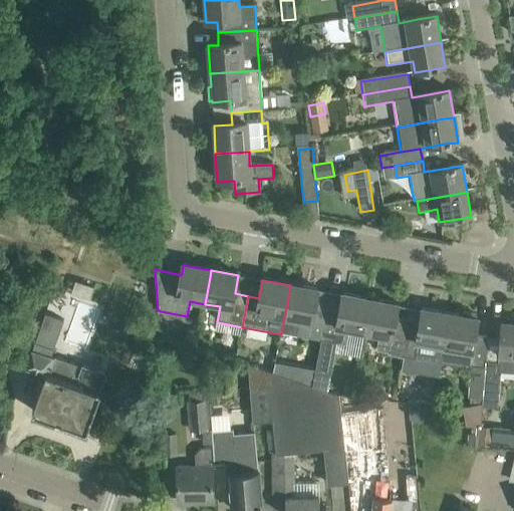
[(75,282),(71,294),(90,300),(94,288),(75,282)]
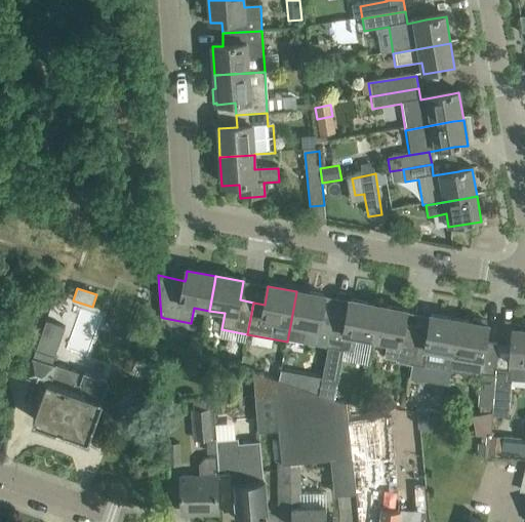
[(304,345),(328,349),(334,317),(321,315),(325,296),(296,291),(295,297),(290,325),(287,342),(304,345)]
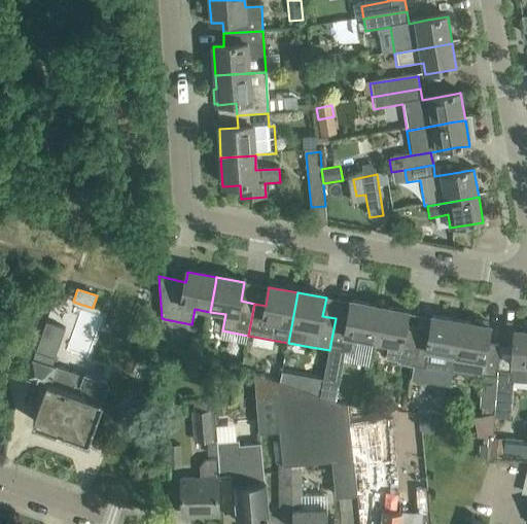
[(336,318),(329,350),(323,381),(322,385),(338,387),(345,353),(356,355),(359,340),(374,343),(379,314),(380,307),(351,302),(350,309),(347,320),(336,318)]
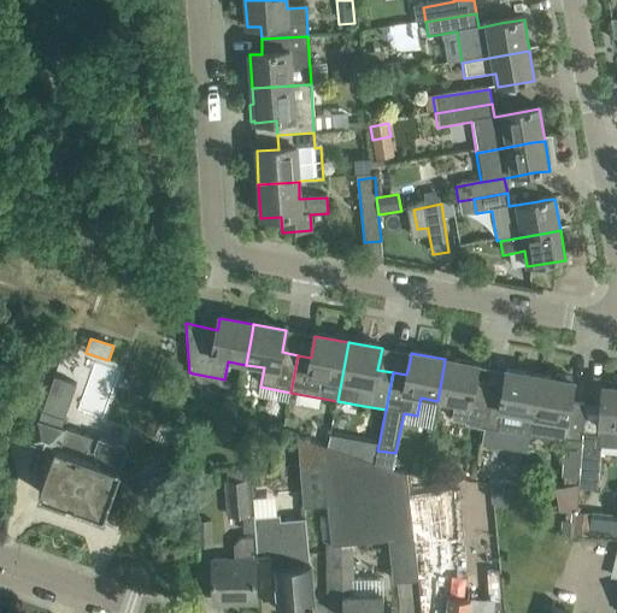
[(474,388),(479,366),(445,359),(444,367),(438,401),(456,404),(452,422),(465,423),(465,425),(482,429),(489,390),(474,388)]
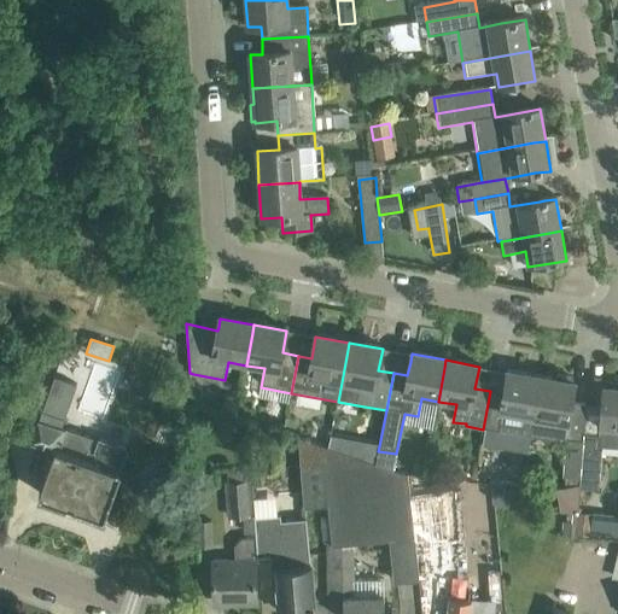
[(531,438),(542,378),(507,373),(506,380),(503,393),(490,391),(483,430),(531,438)]
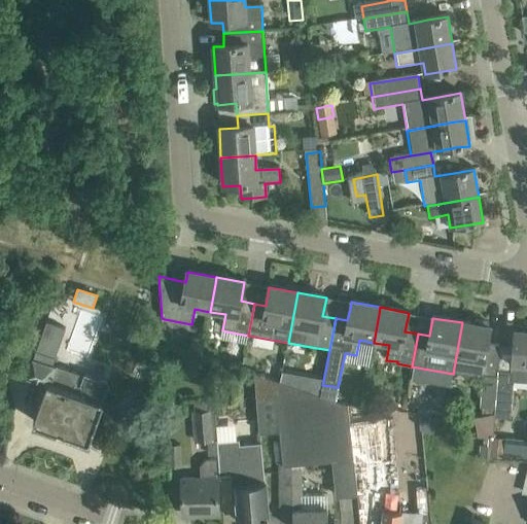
[(462,322),(453,374),(483,379),(481,399),(480,410),(482,410),(481,417),(473,418),(476,439),(484,439),(494,440),(495,419),(500,347),(487,346),(490,327),(488,327),(488,323),(475,321),(475,324),(462,322)]
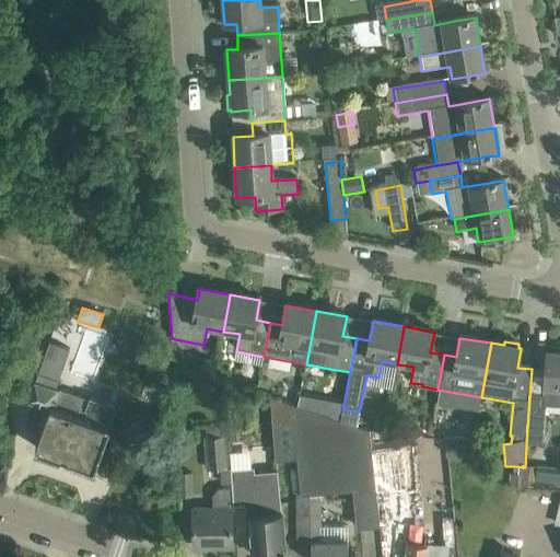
[(69,350),(49,344),(36,383),(35,382),(28,401),(49,408),(35,450),(94,471),(109,428),(107,427),(114,409),(56,389),(69,350)]
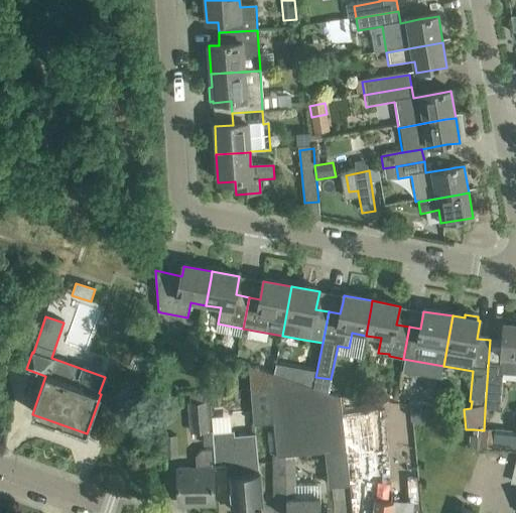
[(515,324),(503,324),(503,331),(502,341),(490,340),(485,410),(499,411),(502,375),(515,376),(515,324)]
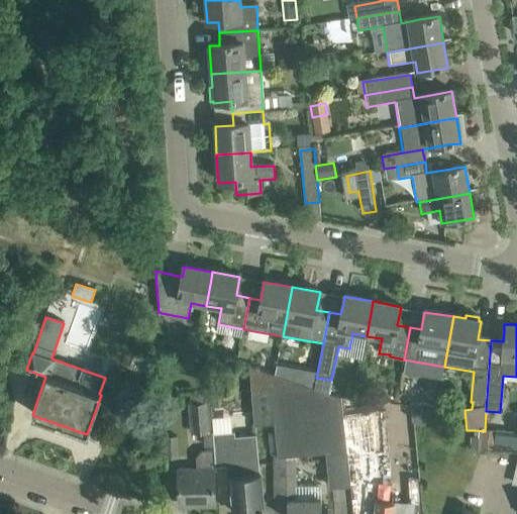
[(187,332),(185,339),(170,336),(168,344),(196,351),(200,336),(187,332)]
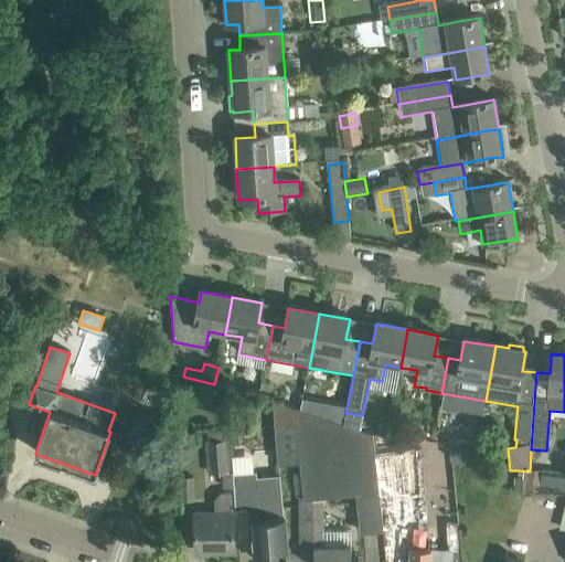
[(300,499),(379,496),(374,456),(372,438),(359,434),(342,428),(331,424),(272,403),(278,467),(298,466),(300,499)]
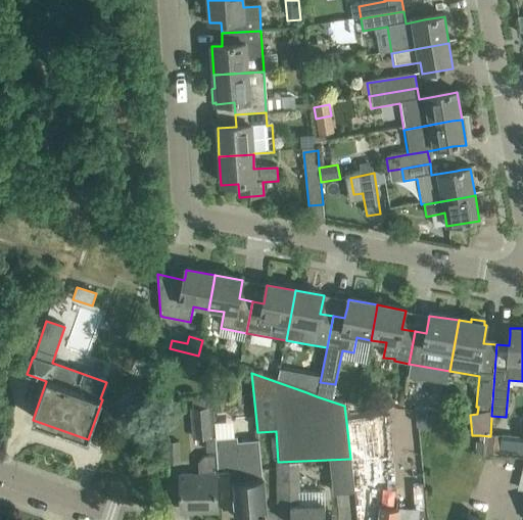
[(310,376),(306,392),(317,396),(320,382),(321,378),(310,376)]
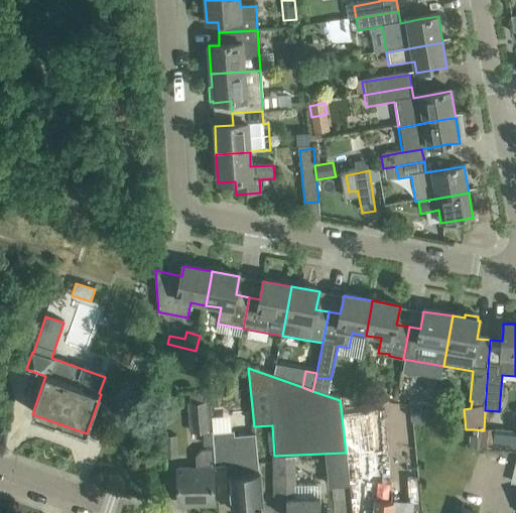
[(315,377),(312,391),(328,396),(331,379),(315,377)]
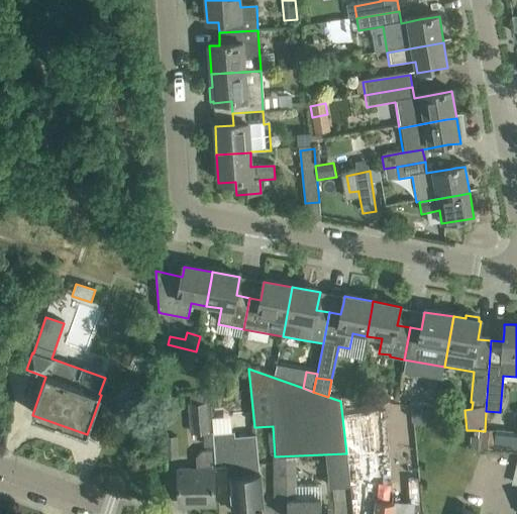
[(435,407),(410,403),(411,422),(432,430),(435,407)]
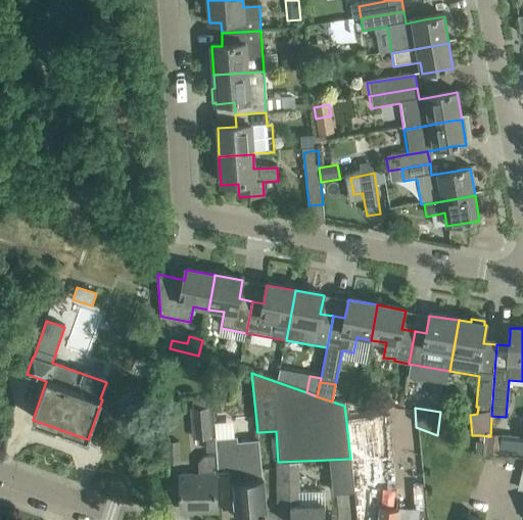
[(194,439),(215,438),(214,425),(212,410),(192,411),(194,439)]
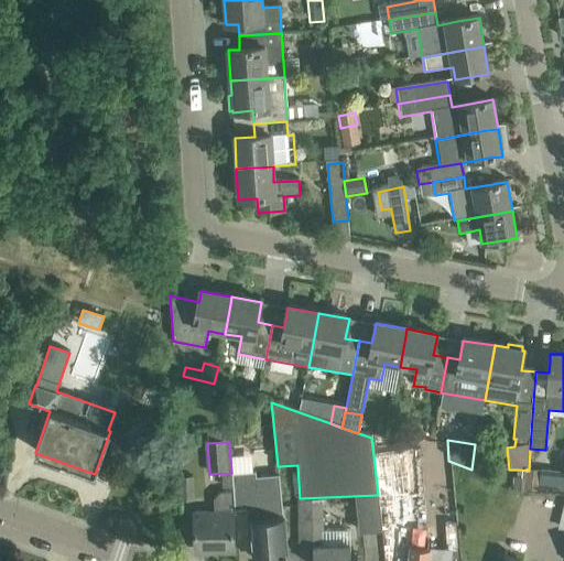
[(379,499),(410,495),(404,451),(373,455),(378,495),(379,499)]
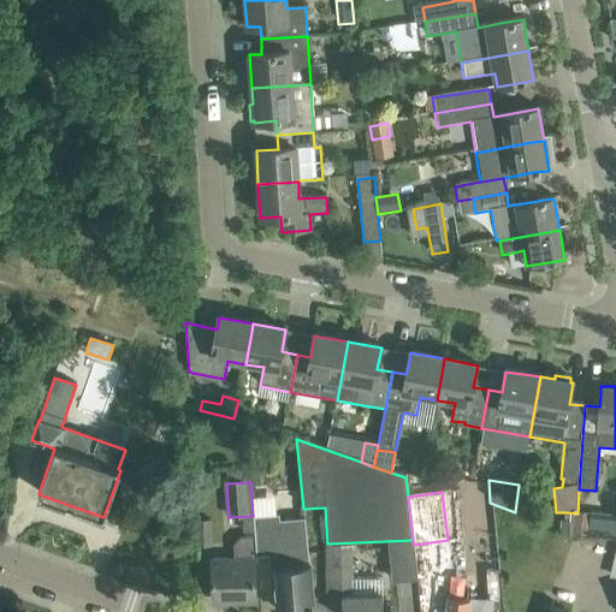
[(560,522),(560,535),(575,535),(578,514),(566,512),(566,522),(560,522)]
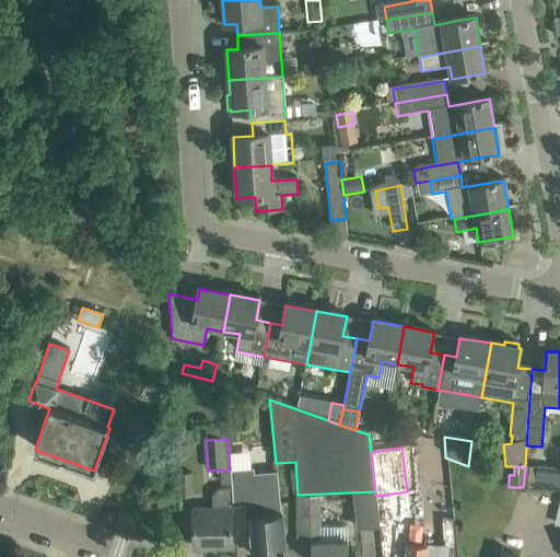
[(523,487),(523,489),(533,490),(535,468),(525,467),(523,487)]
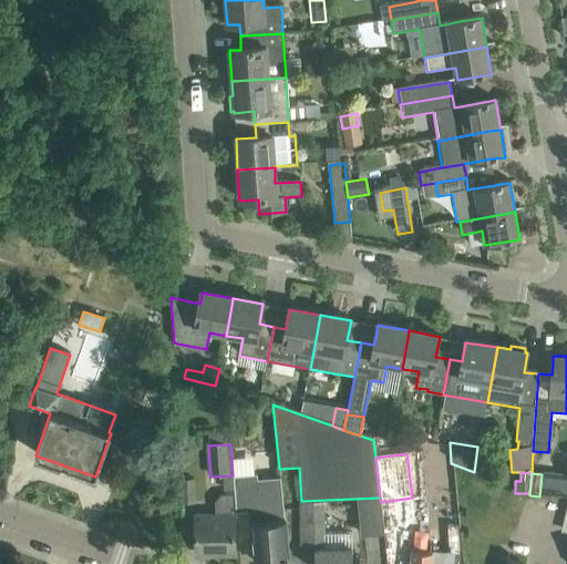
[(254,537),(256,563),(288,561),(281,481),(258,483),(257,477),(234,479),(235,494),(236,512),(248,511),(250,539),(254,537)]
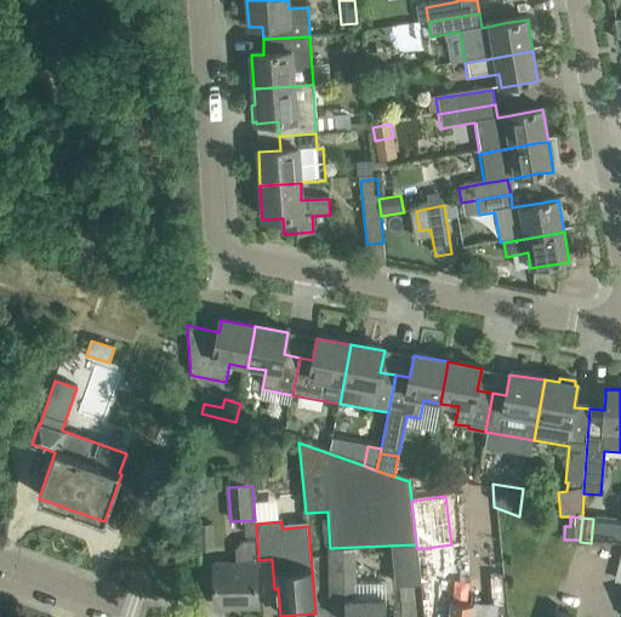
[(214,553),(214,527),(198,527),(198,553),(214,553)]
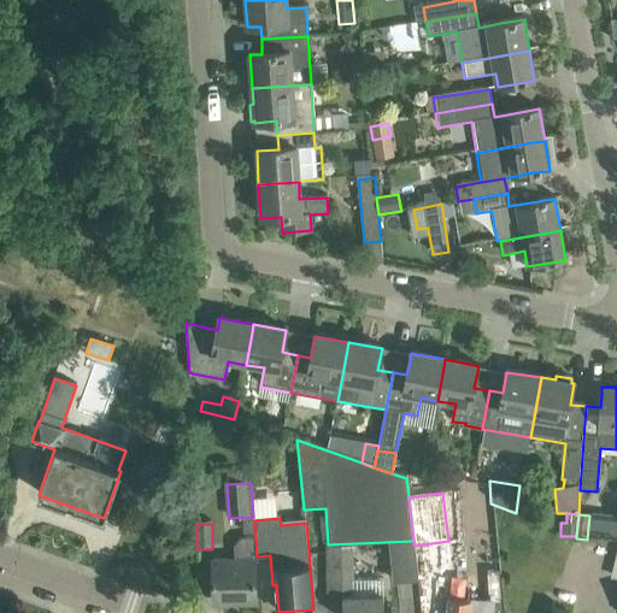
[(257,556),(256,537),(245,538),(241,538),(233,548),(234,563),(215,563),(215,579),(215,603),(256,603),(256,579),(256,563),(257,556)]
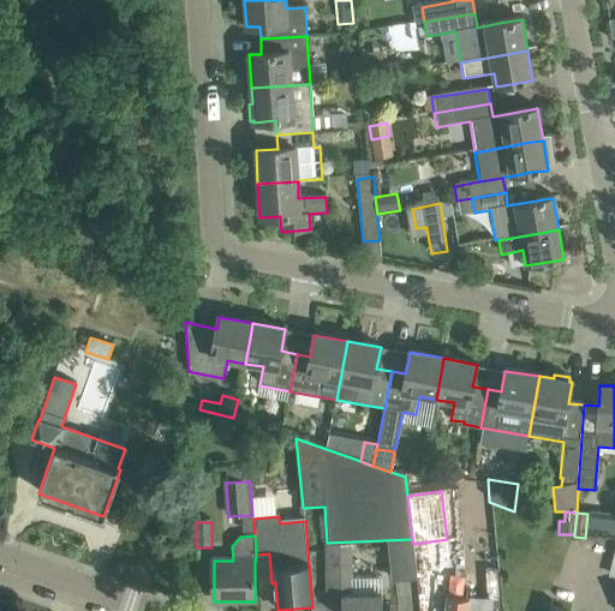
[(326,562),(326,579),(327,587),(327,610),(382,610),(383,586),(383,579),(353,579),(353,562),(326,562)]
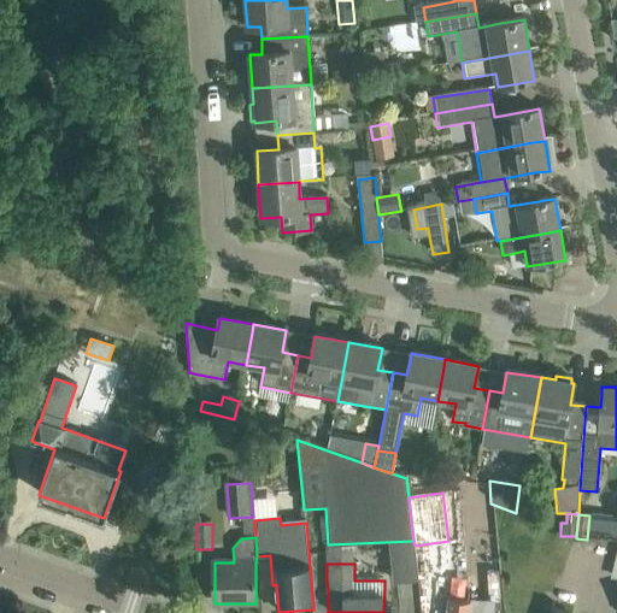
[(469,612),(470,603),(448,601),(447,612),(469,612)]
